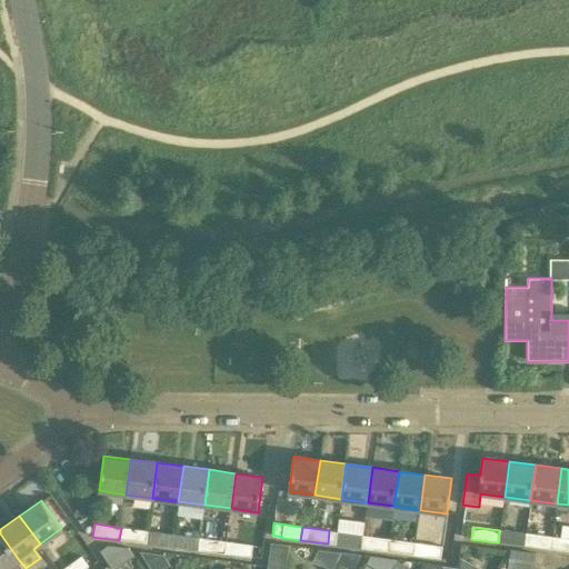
[(121,528),(119,540),(146,543),(147,531),(121,528)]
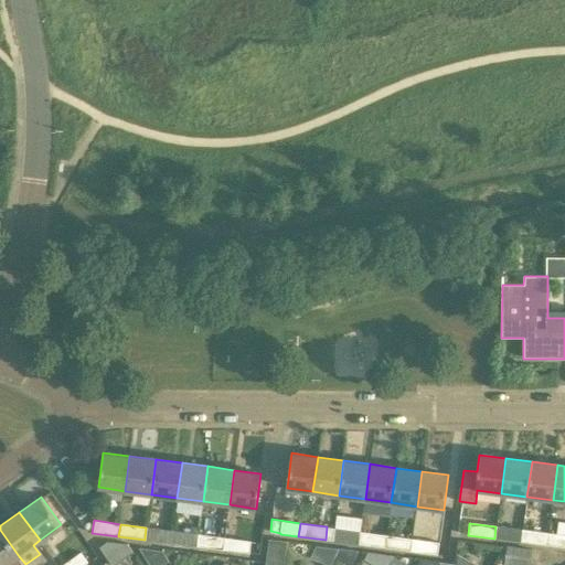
[(355,530),(327,526),(326,540),(353,543),(355,530)]
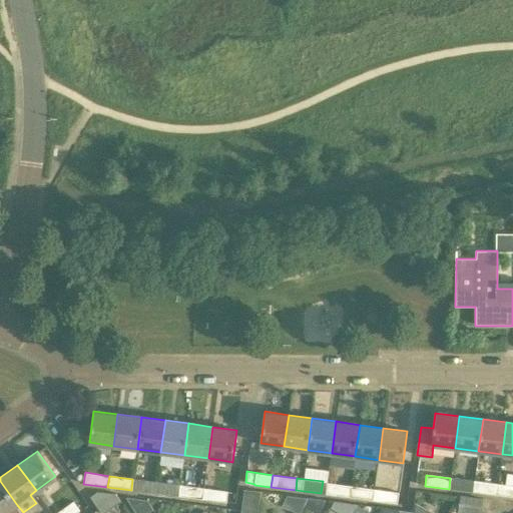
[(473,481),(450,478),(449,489),(472,492),(473,481)]
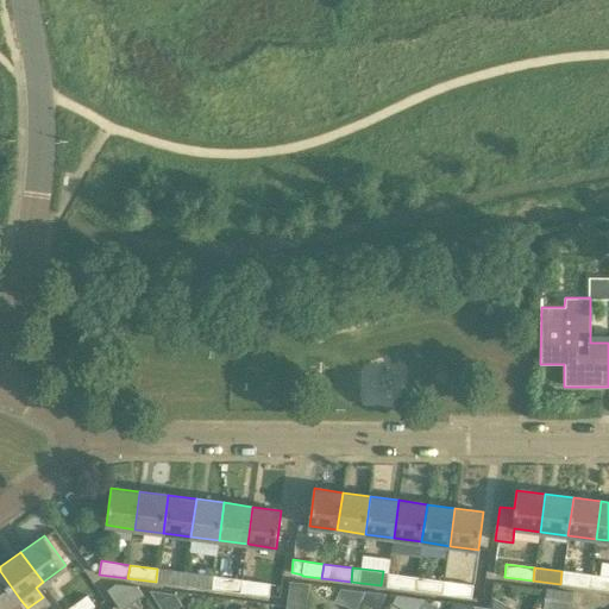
[(186,572),(157,569),(156,582),(183,585),(186,572)]
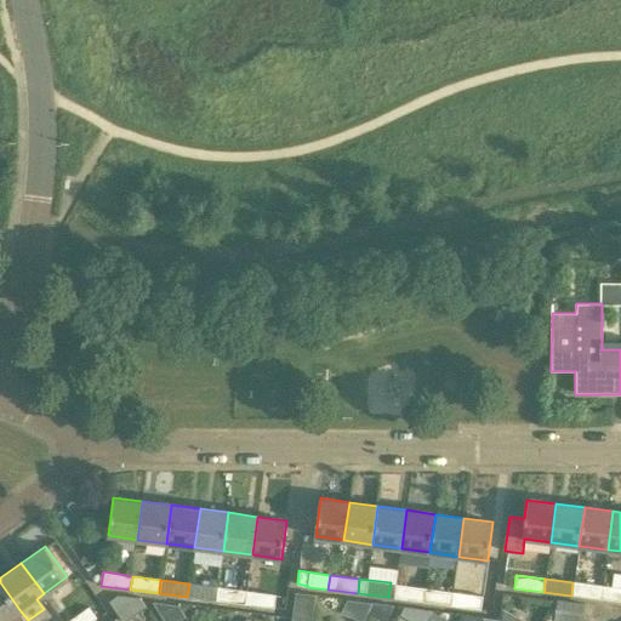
[(0,582),(0,620),(11,620),(10,619),(21,611),(0,582)]
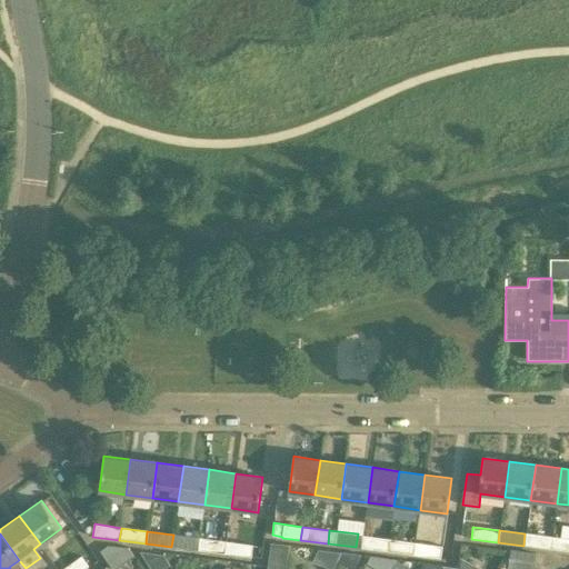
[(386,537),(358,533),(356,547),(383,550),(386,537)]
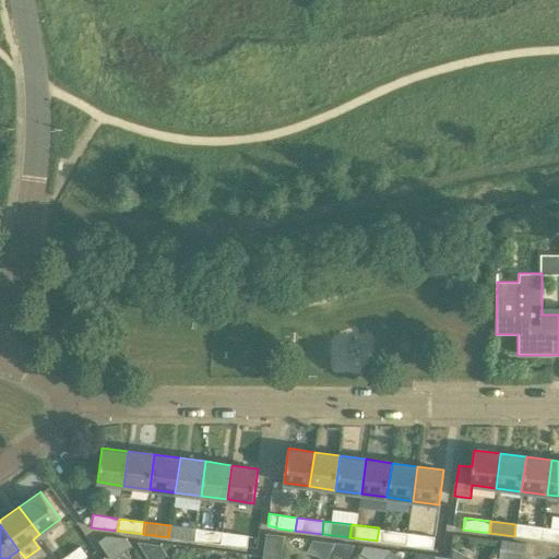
[(515,524),(514,536),(539,539),(542,527),(515,524)]
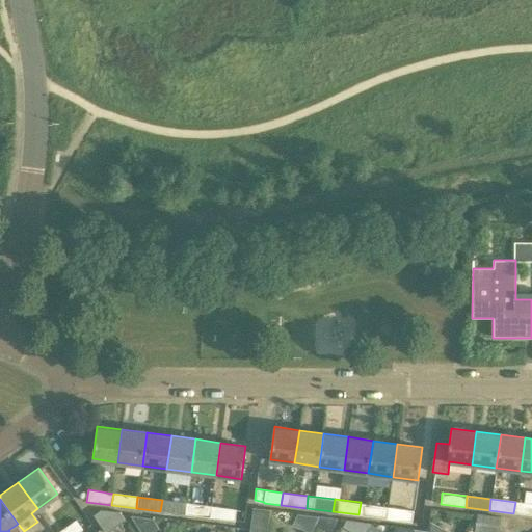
[(162,500),(160,511),(185,514),(186,503),(162,500)]
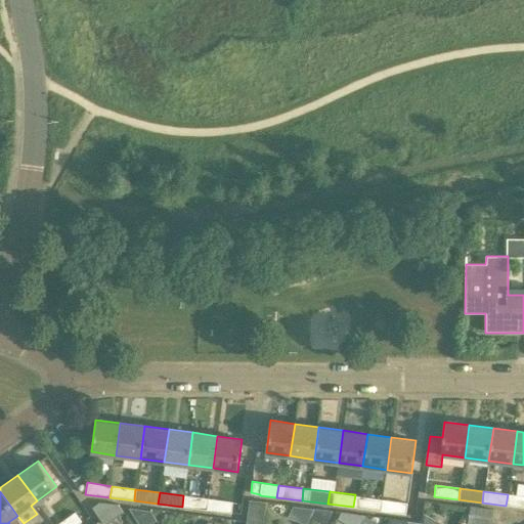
[(381,498),(355,494),(353,507),(379,511),(381,498)]
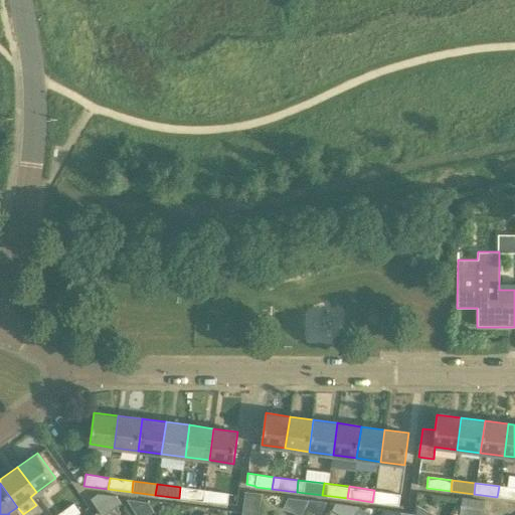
[(514,488),(499,486),(497,497),(514,499),(514,488)]
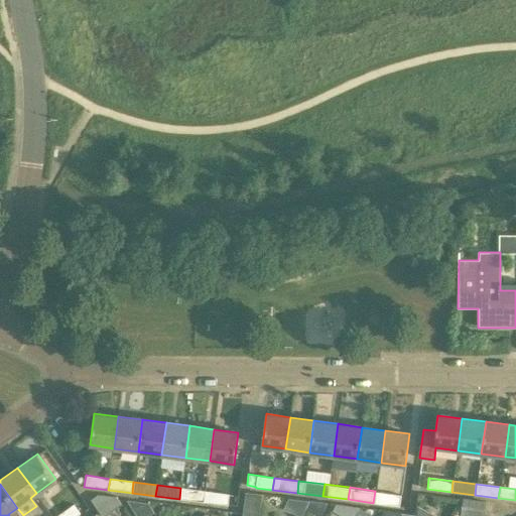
[(180,488),(179,499),(203,502),(205,491),(180,488)]
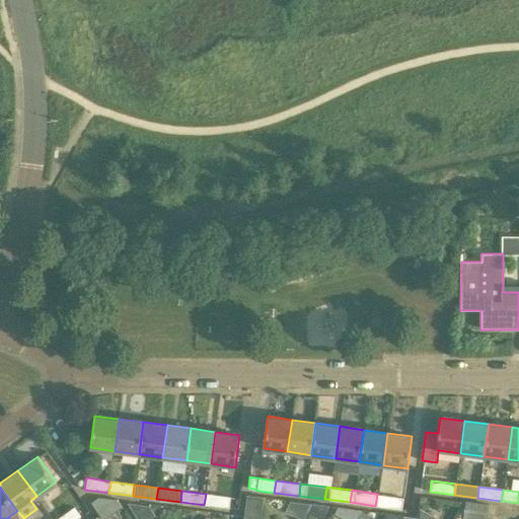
[(231,497),(206,494),(204,505),(229,509),(231,497)]
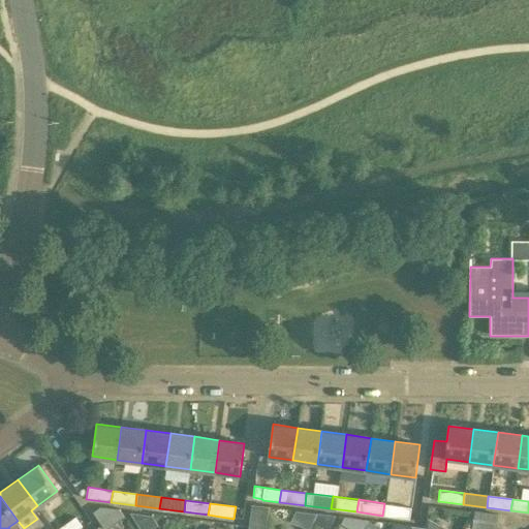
[(411,506),(384,503),(382,516),(409,519),(411,506)]
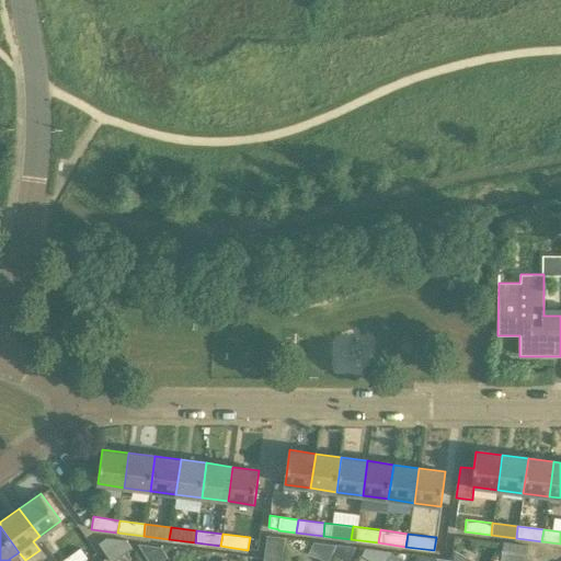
[(267,535),(263,560),(281,560),(285,538),(267,535)]
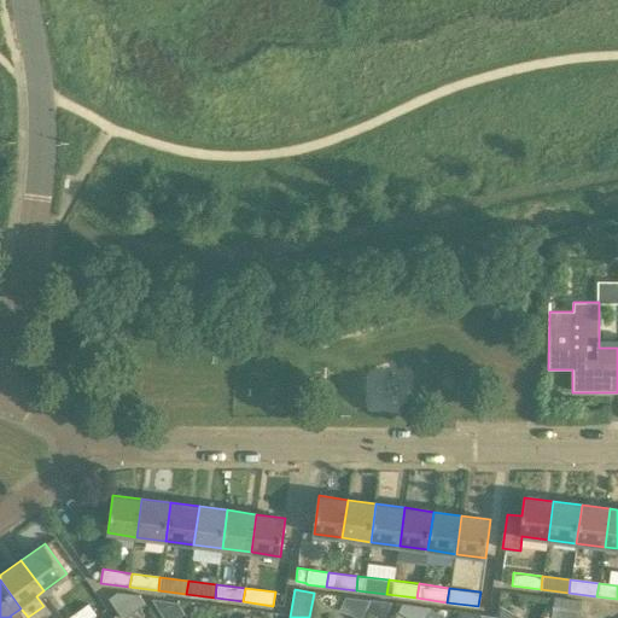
[(347,594),(340,606),(360,616),(365,602),(347,594)]
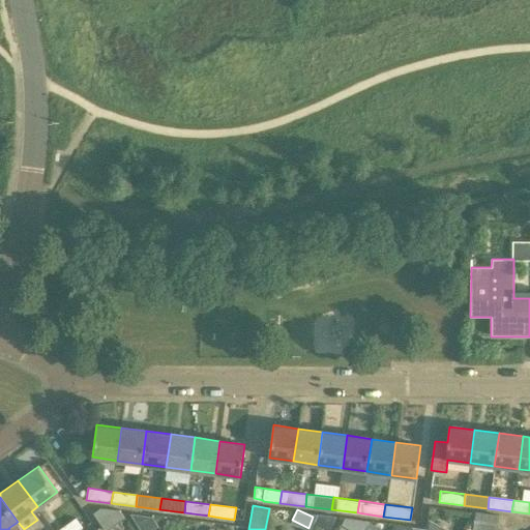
[(127,529),(129,529),(118,510),(104,520),(110,529),(127,529)]
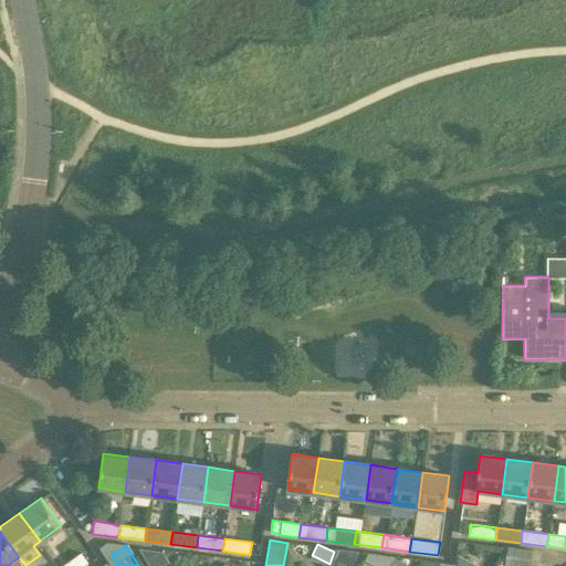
[(505,565),(510,565),(531,565),(533,549),(507,546),(505,565)]
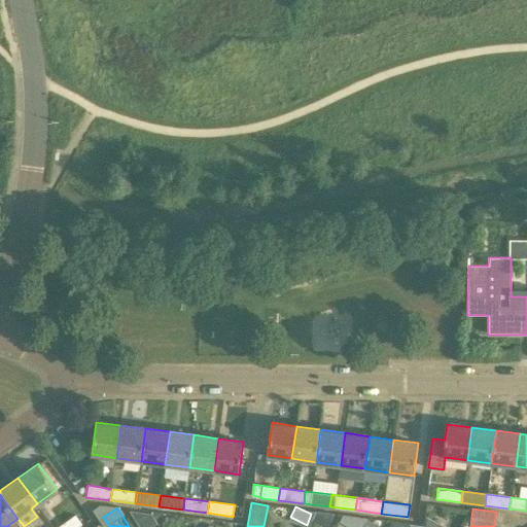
[(152,514),(130,511),(139,526),(150,526),(157,523),(152,514)]
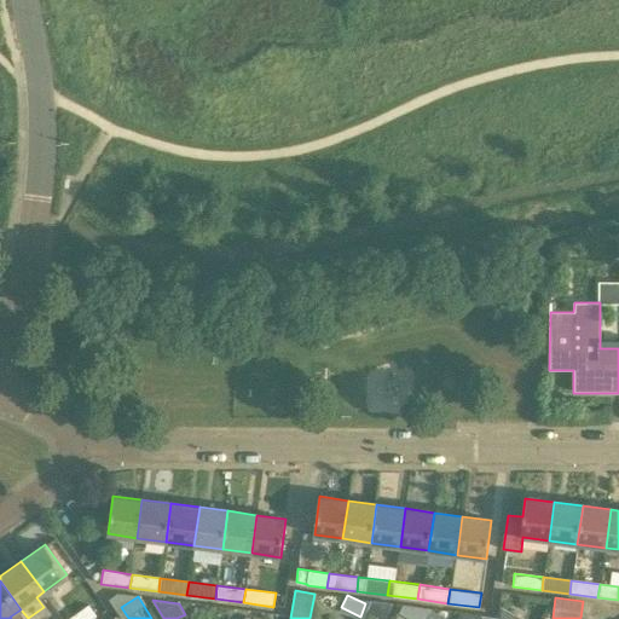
[(383,618),(392,603),(370,600),(365,612),(380,618),(383,618)]
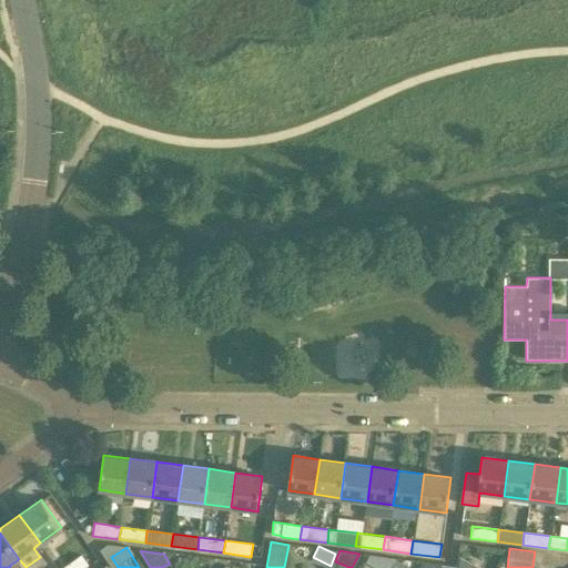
[(389,567),(395,558),(368,555),(361,567),(389,567)]
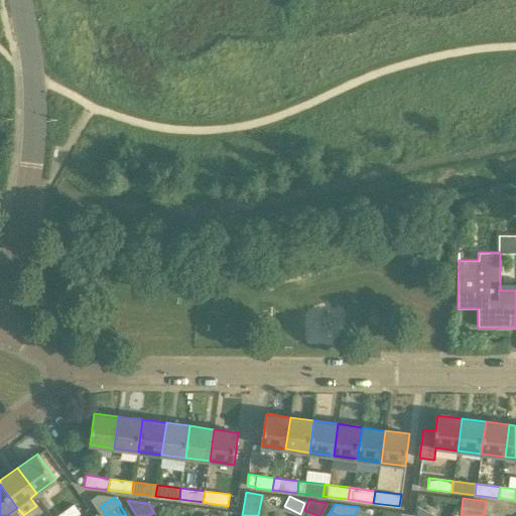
[(74,505),(57,515),(77,515),(81,514),(74,505)]
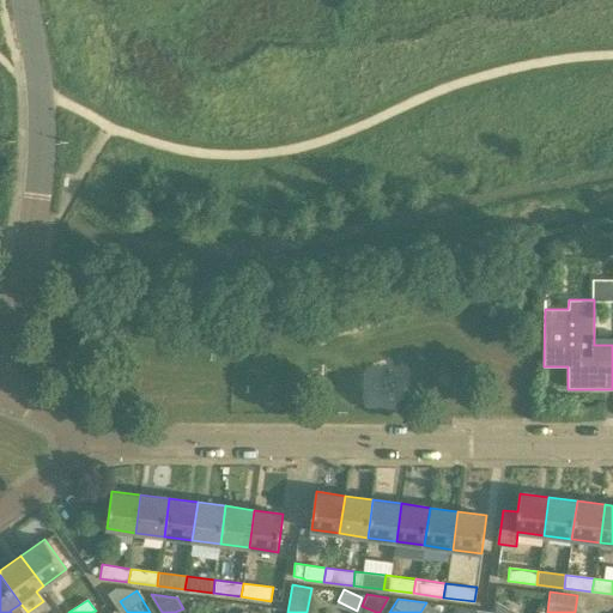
[(426,602),(420,612),(445,612),(444,612),(444,606),(426,602)]
